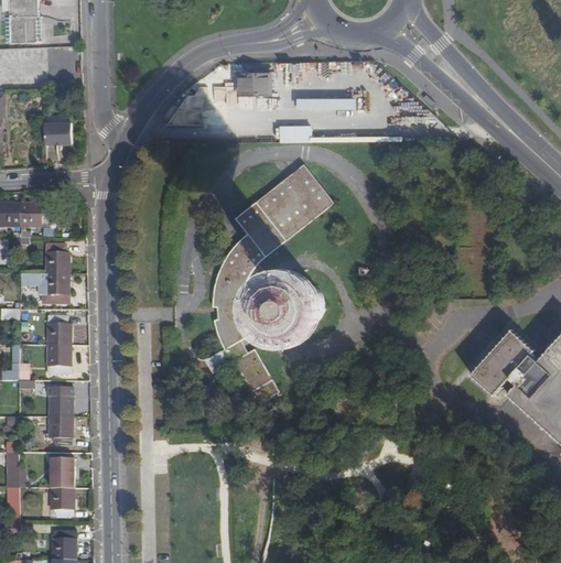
[(3,18),(4,43),(38,42),(35,0),(0,0),(1,11),(9,10),(9,18),(3,18)]
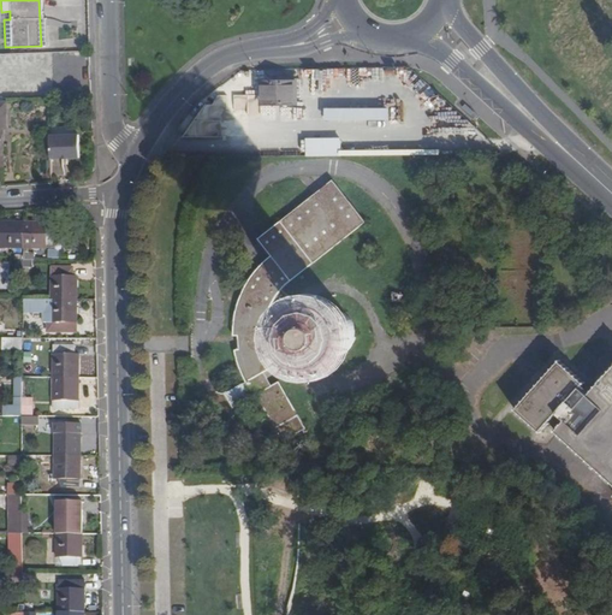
[(257,81),(257,104),(295,104),(293,81),(257,81)]
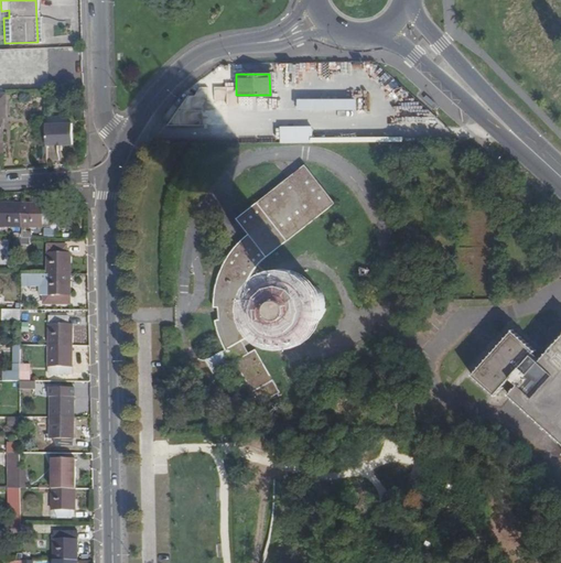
[(335,107),(357,108),(358,91),(336,90),(335,107)]
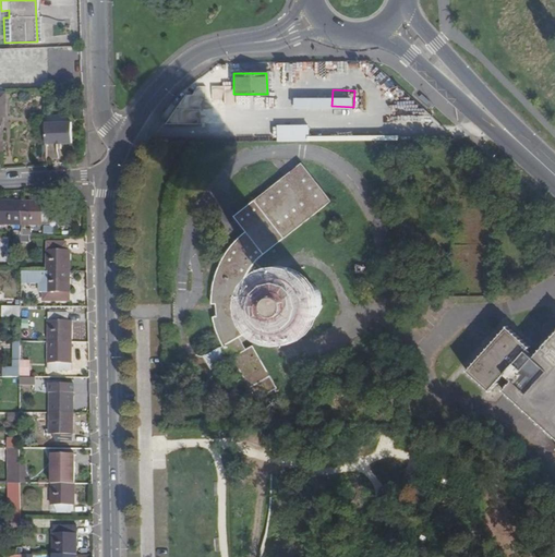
[(69,123),(41,123),(43,144),(69,143),(69,123)]
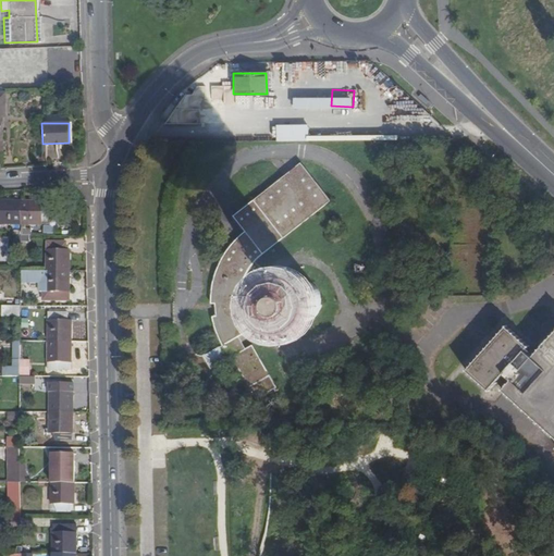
[(275,124),(275,139),(306,139),(306,124),(275,124)]
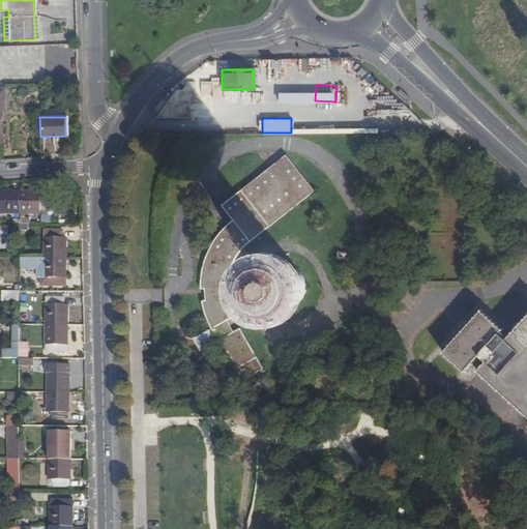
[(223,229),(214,238),(209,246),(205,254),(202,262),(200,271),(198,280),(198,290),(199,300),(201,310),(205,319),(209,328),(206,329),(212,342),(217,339),(240,379),(260,369),(237,328),(231,331),(224,319),(233,314),(229,305),(227,296),(226,291),(226,287),(226,277),(227,271),(229,265),(232,260),(235,254),(239,248),(244,243),(247,241),(311,190),(283,155),(226,200),(220,205),(231,221),(223,229)]
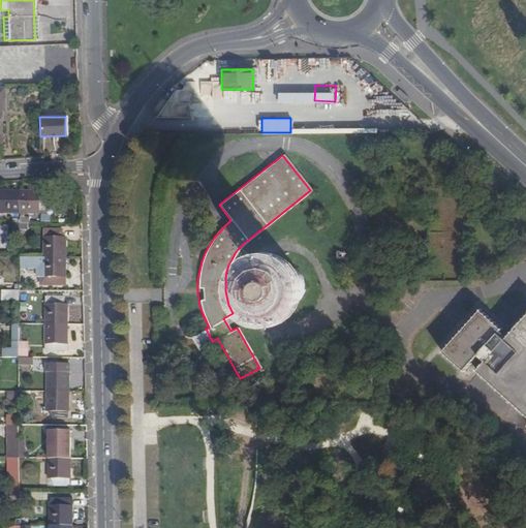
[(17,212),(18,191),(0,190),(0,212),(17,212)]
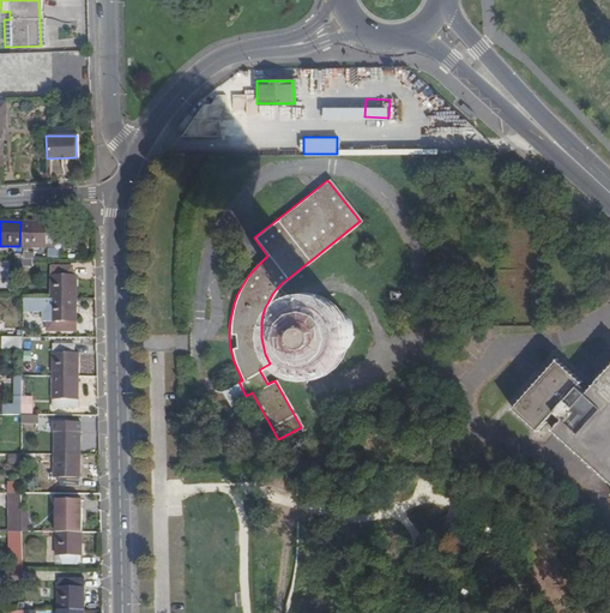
[(20,222),(19,246),(52,247),(52,227),(43,227),(43,222),(20,222)]
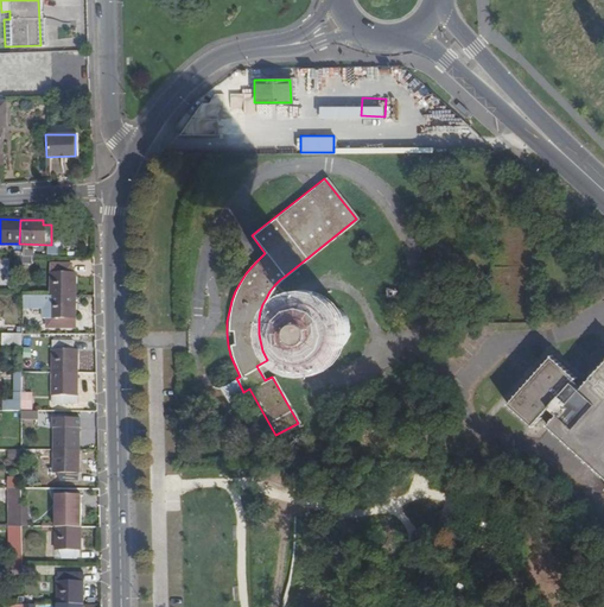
[(49,274),(48,295),(72,295),(72,274),(68,274),(69,265),(56,265),(56,274),(49,274)]
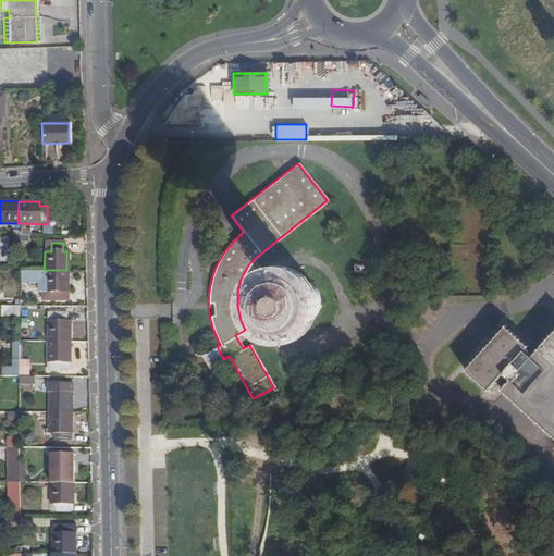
[(65,298),(66,270),(44,270),(44,298),(65,298)]
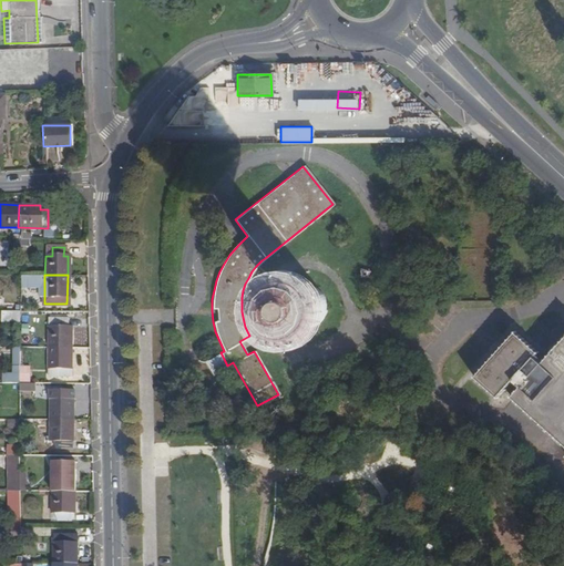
[(324,306),(324,301),(322,299),(321,295),(319,292),(316,289),(313,287),(309,286),(305,285),(300,285),(296,286),(294,287),(290,289),(287,291),(284,296),(282,299),(282,304),(280,306),(280,309),(282,312),(284,317),(286,320),(288,322),(291,325),(295,327),(299,328),(304,328),(308,327),(313,326),(316,323),(319,320),(321,316),(324,312),(324,308),(324,306)]
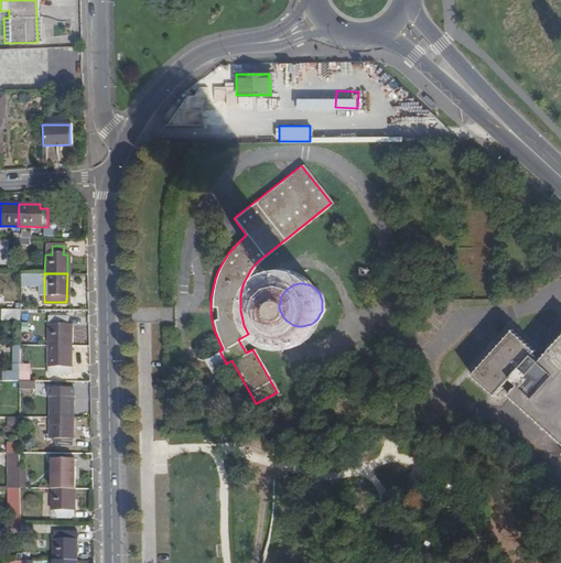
[(18,310),(0,310),(0,320),(18,320),(18,310)]
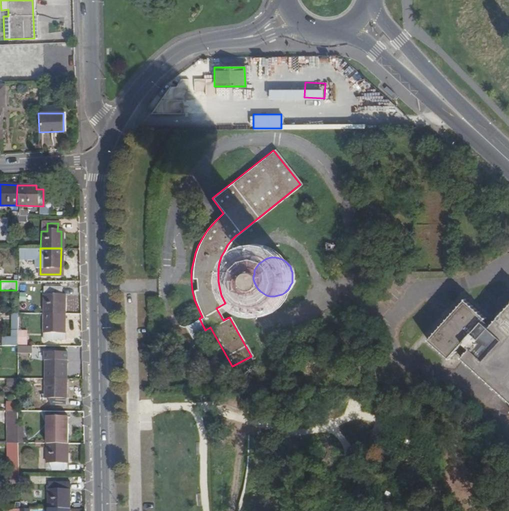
[(42,313),(63,314),(63,295),(59,295),(59,287),(42,287),(42,313)]
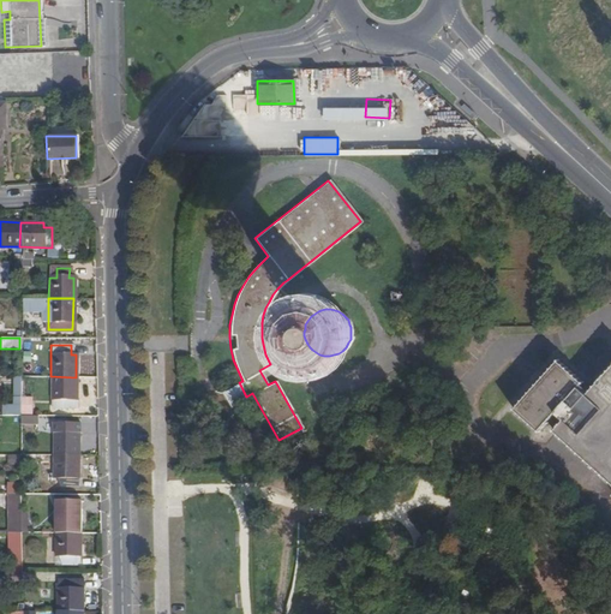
[(562,419),(552,430),(610,483),(610,364),(585,394),(575,387),(580,382),(556,359),(511,409),(535,430),(552,412),(562,419)]
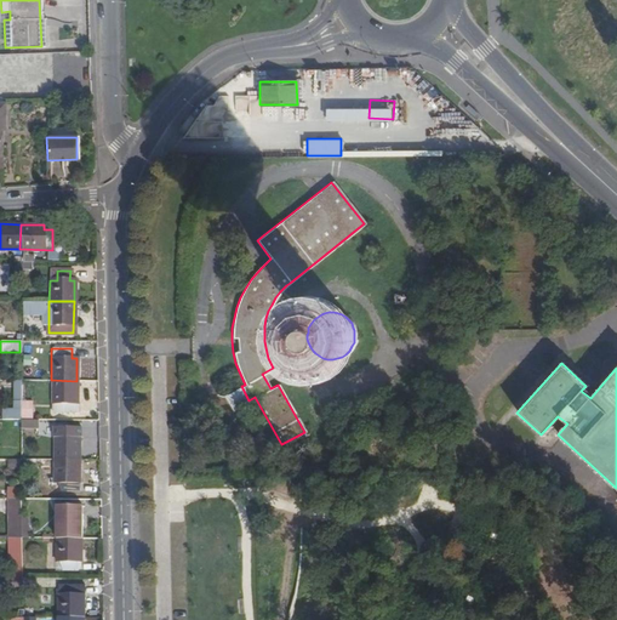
[(76,381),(51,380),(51,403),(57,403),(57,413),(78,413),(78,403),(76,403),(76,381)]
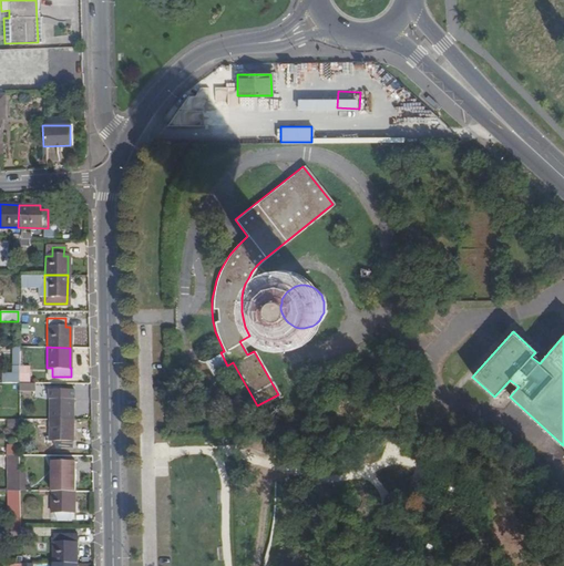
[(18,367),(17,381),(27,380),(27,367),(18,367)]
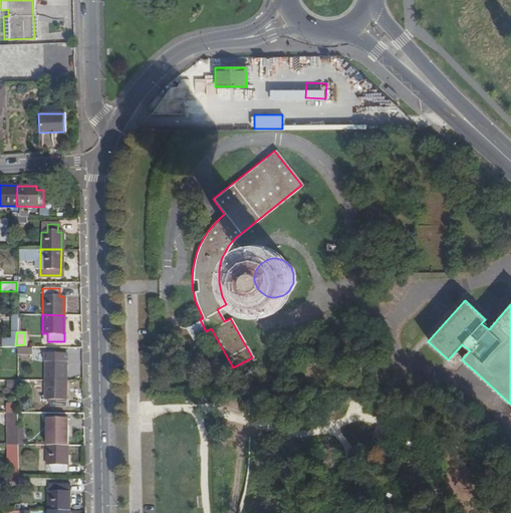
[(44,379),(64,379),(64,354),(48,354),(48,361),(44,361),(44,379)]
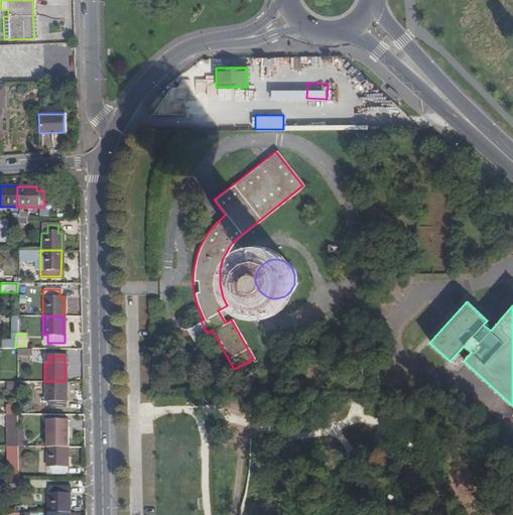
[(65,381),(44,381),(44,400),(49,399),(49,408),(65,407),(65,381)]
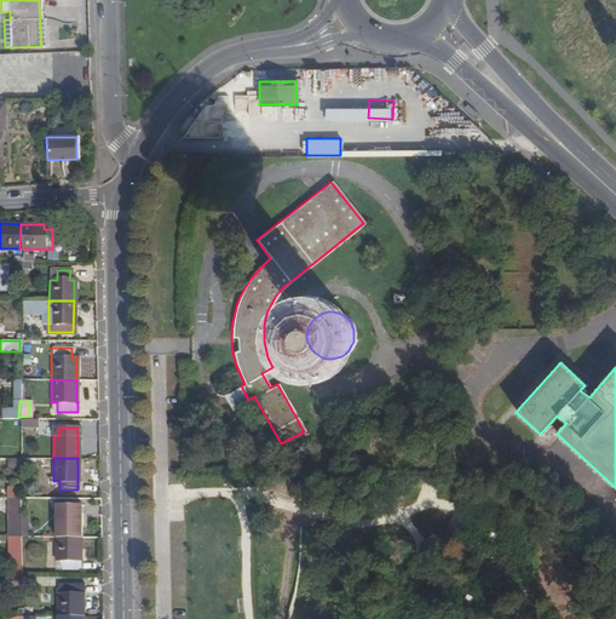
[(5,487),(5,497),(6,497),(18,498),(18,487),(5,487)]
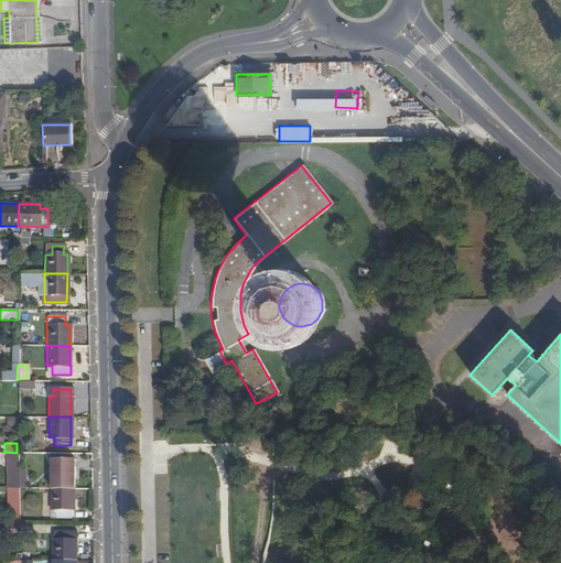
[(17,459),(6,461),(6,479),(17,479),(17,469),(17,459)]
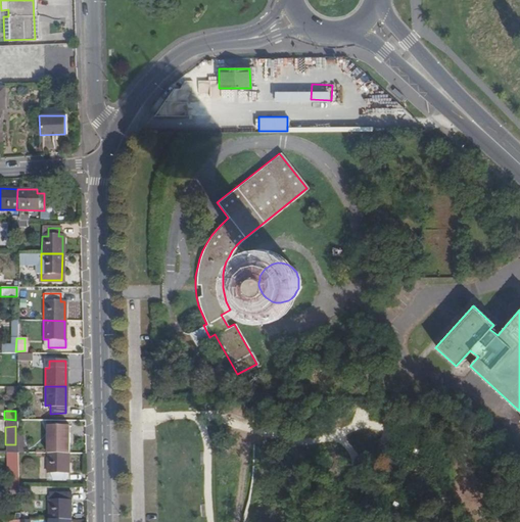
[(46,434),(46,453),(66,453),(66,435),(67,435),(67,427),(63,427),(51,427),(48,434),(46,434)]
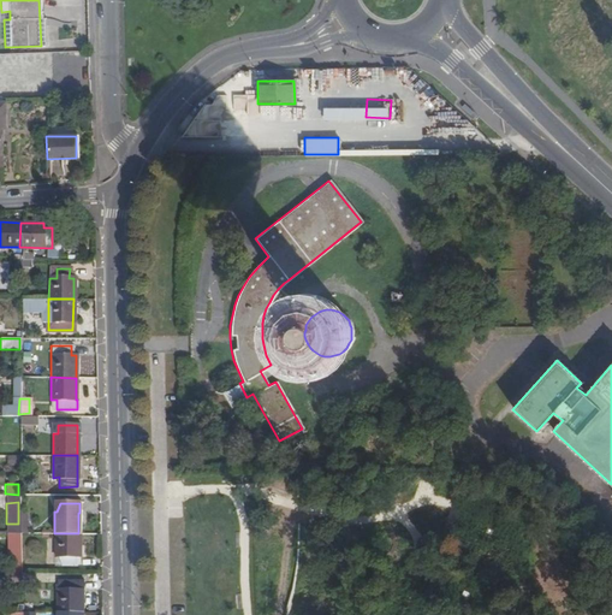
[(6,533),(11,533),(18,533),(18,524),(6,524),(6,533)]
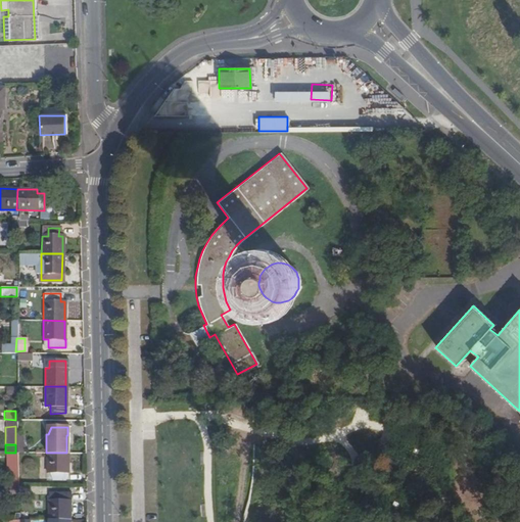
[(66,472),(66,453),(46,453),(45,479),(63,479),(63,472),(66,472)]
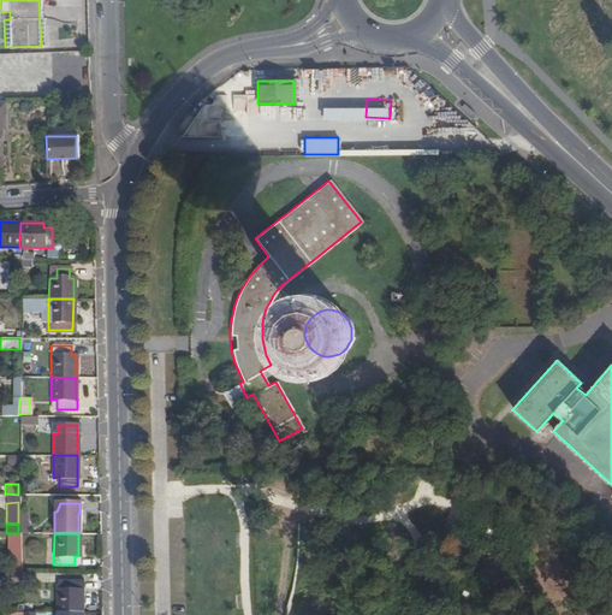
[(19,573),(3,572),(3,583),(19,583),(19,573)]
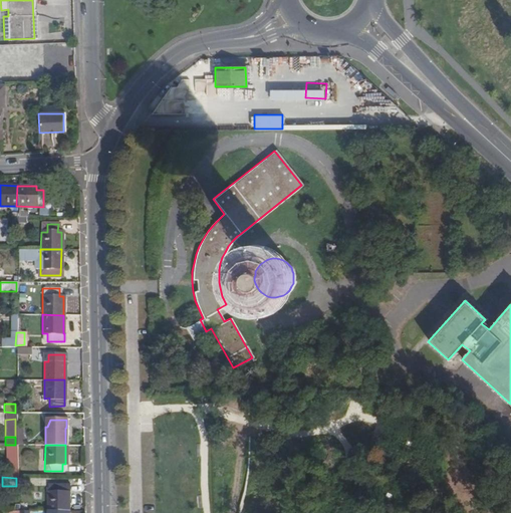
[(63,485),(52,484),(52,493),(46,492),(46,511),(67,511),(67,493),(68,485),(63,485)]
